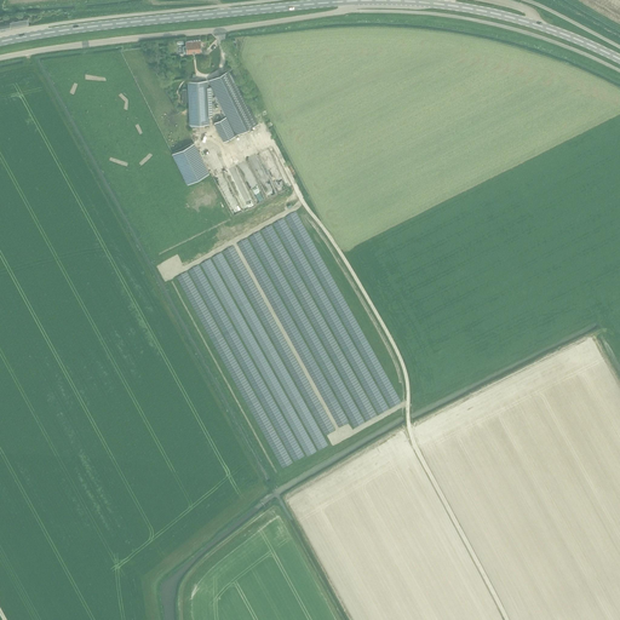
[(28,19),(0,23),(0,30),(11,29),(11,28),(28,24),(28,19)]
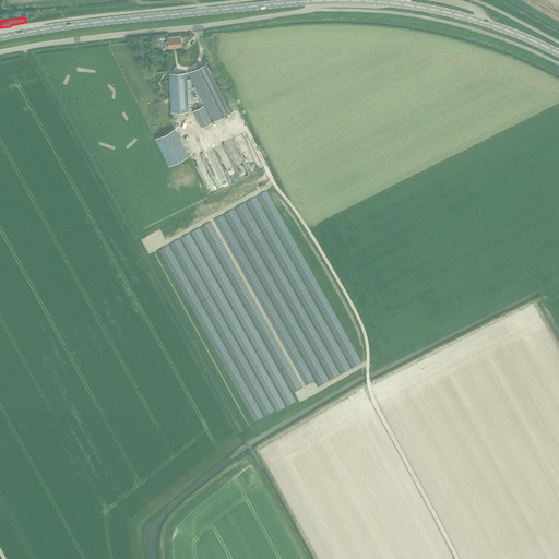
[(165,43),(166,48),(168,48),(181,47),(181,42),(180,36),(167,37),(167,42),(165,43)]
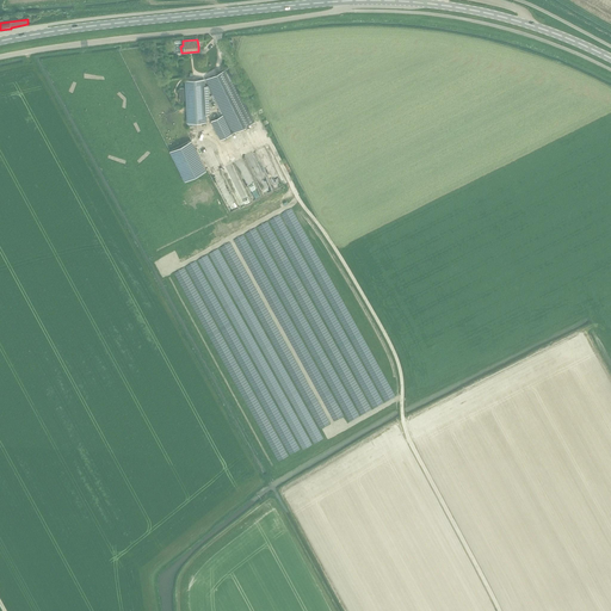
[(205,79),(233,133),(254,122),(228,68),(205,79)]
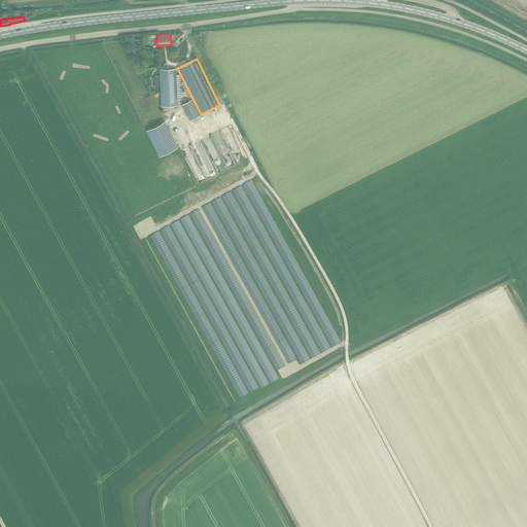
[(160,69),(162,106),(163,106),(163,108),(169,108),(169,105),(177,105),(176,68),(160,69)]
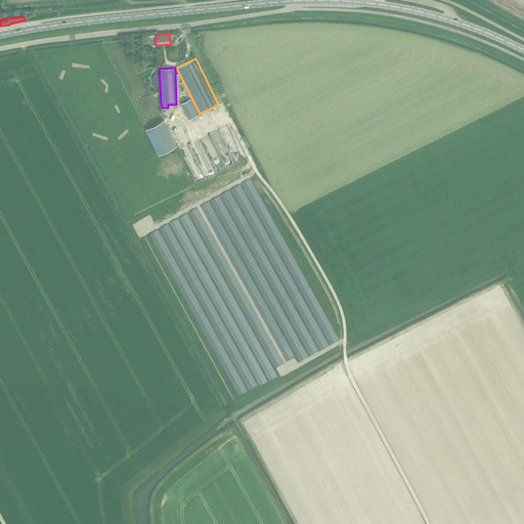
[(191,99),(187,101),(181,103),(188,119),(198,114),(191,99)]
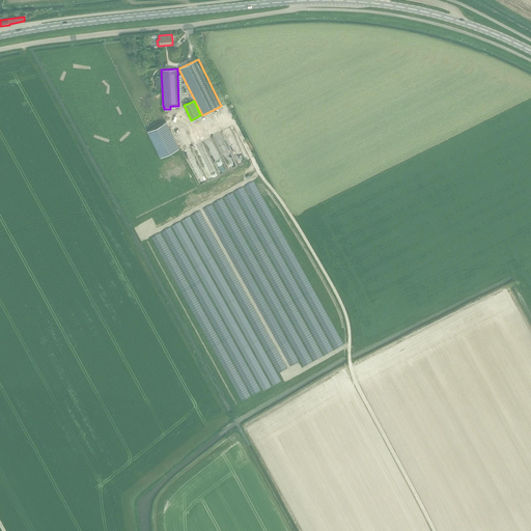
[(166,121),(147,131),(161,158),(179,148),(166,121)]
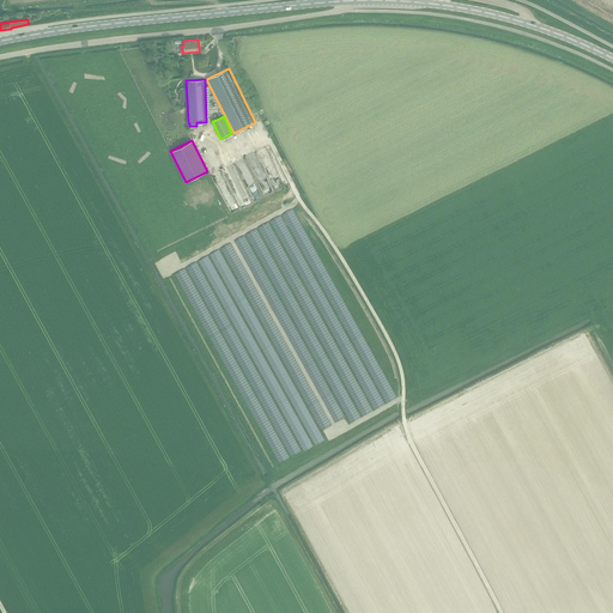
[(200,144),(206,156),(212,152),(210,149),(212,147),(208,140),(200,144)]
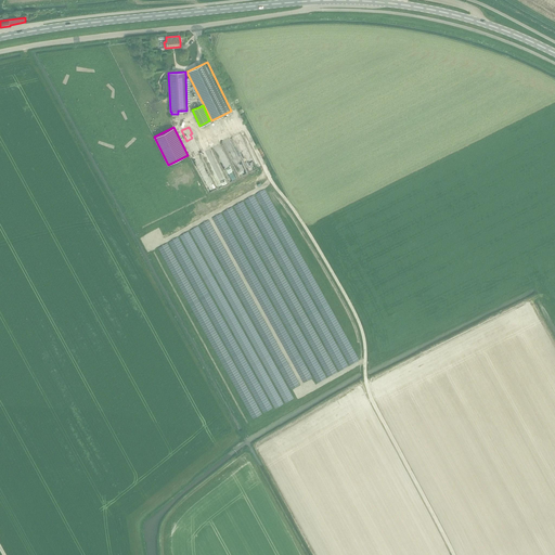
[(237,152),(234,140),(228,142),(231,154),(237,152)]
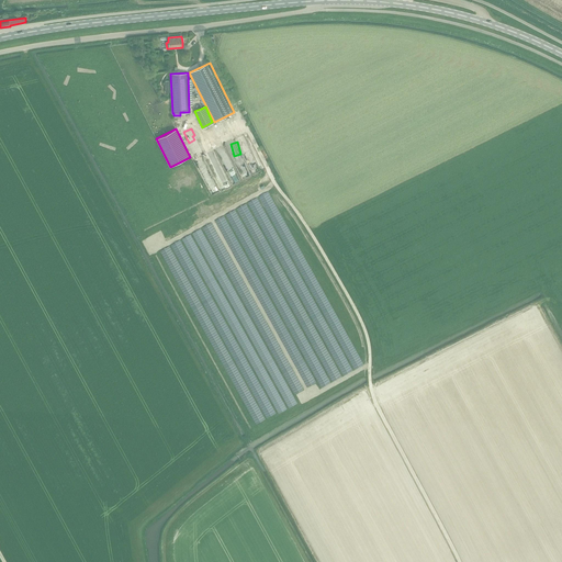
[(204,172),(216,195),(224,191),(212,168),(204,172)]
